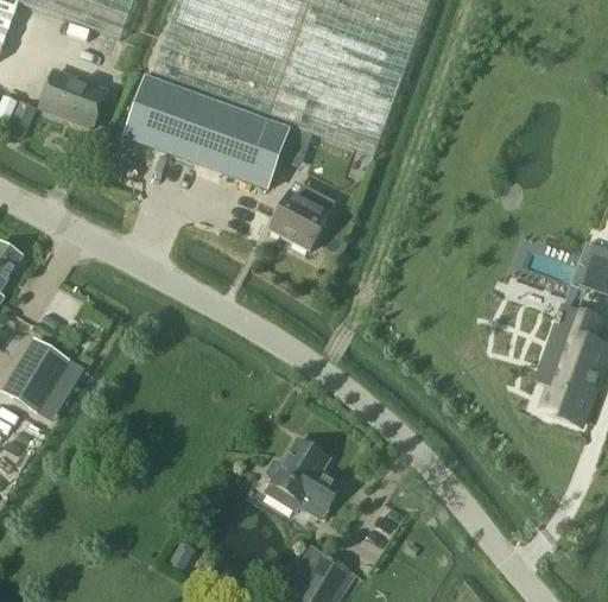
[(0,0),(0,50),(18,1),(119,38),(132,0),(0,0)]
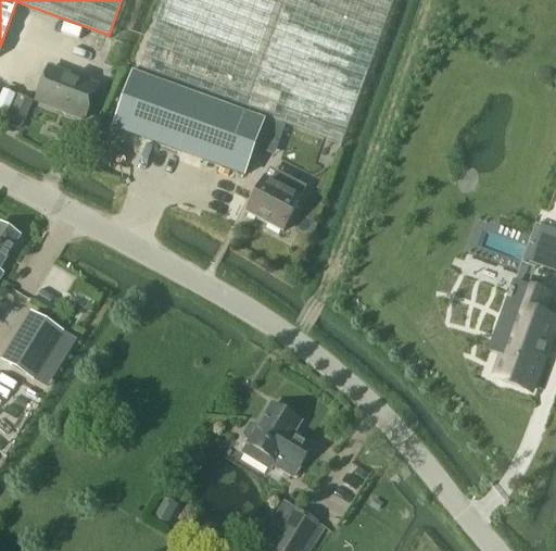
[(160,0),(137,67),(341,141),(391,0),(160,0)]
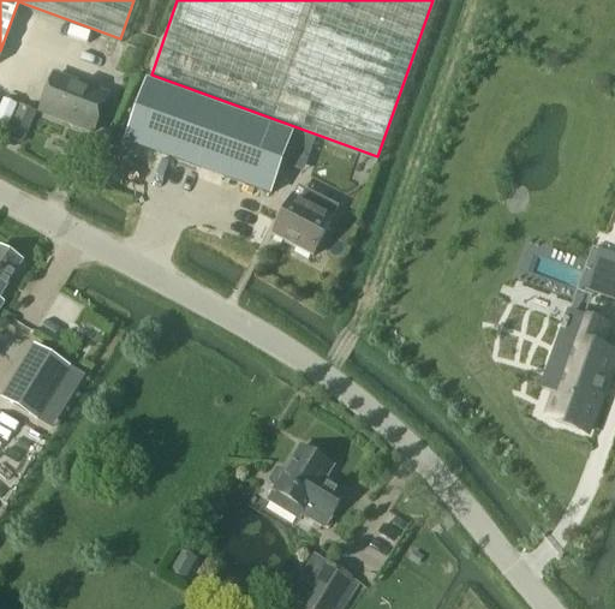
[(93,129),(107,91),(54,71),(40,108),(93,129)]
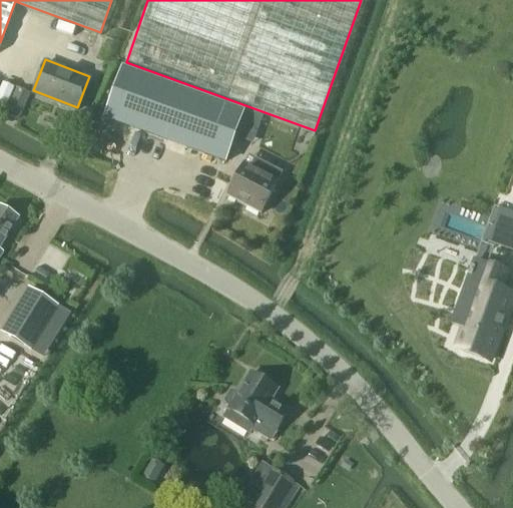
[(122,64),(104,114),(225,158),(243,108),(122,64)]
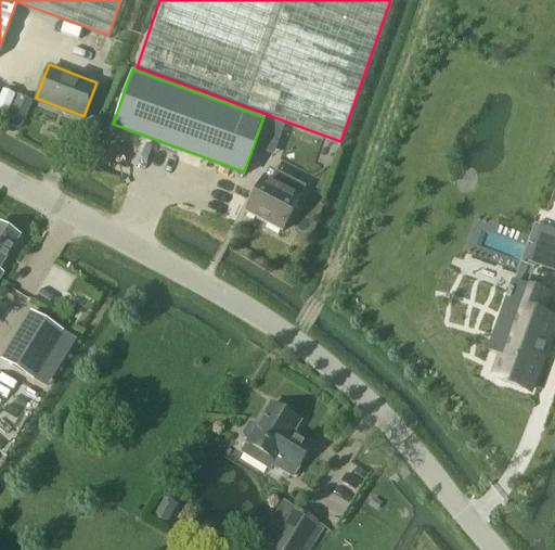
[(0,114),(4,116),(15,92),(2,87),(0,90),(0,114)]
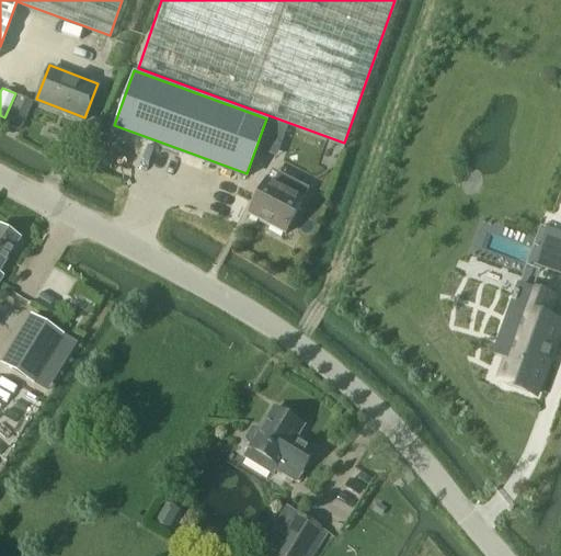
[(285,230),(308,185),(278,170),(273,180),(265,176),(247,211),(285,230)]
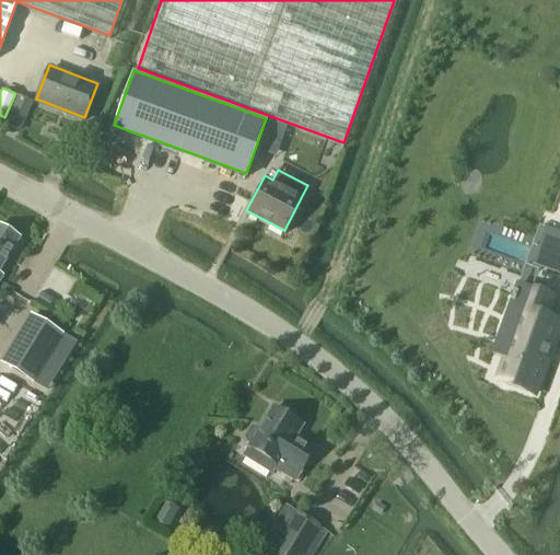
[(0,265),(19,235),(0,223),(0,265)]
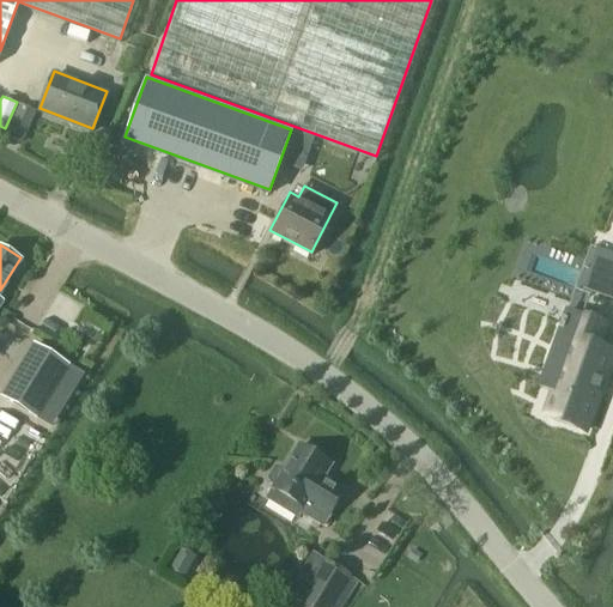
[(612,296),(612,250),(599,246),(584,286),(612,296)]
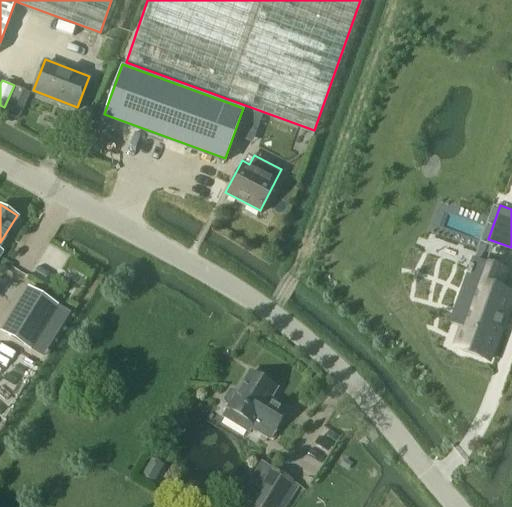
[(511,293),(494,287),(477,281),(471,298),(471,297),(460,327),(461,327),(455,344),(461,347),(488,357),(511,293)]
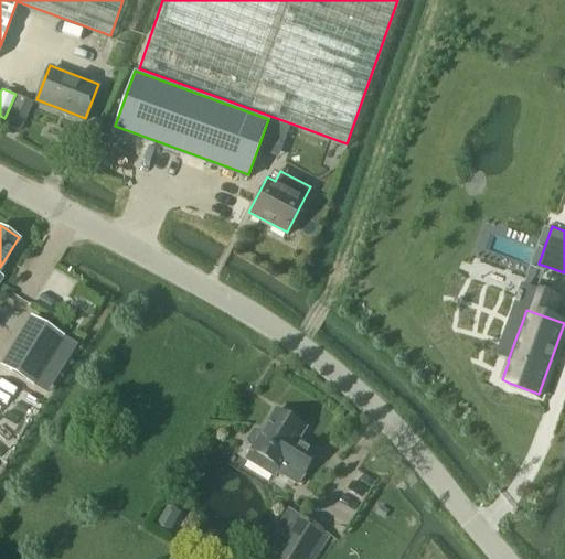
[(31,314),(1,362),(33,382),(62,334),(31,314)]
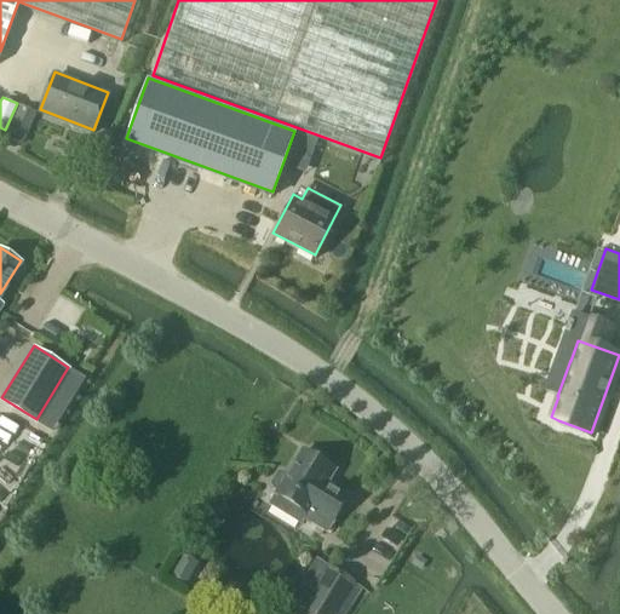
[(348,494),(332,483),(329,487),(325,485),(334,466),(320,458),(321,453),(313,448),(308,451),(303,448),(288,472),(283,470),(279,470),(271,482),(273,486),(277,488),(270,501),(300,521),(304,515),(327,529),(348,494)]
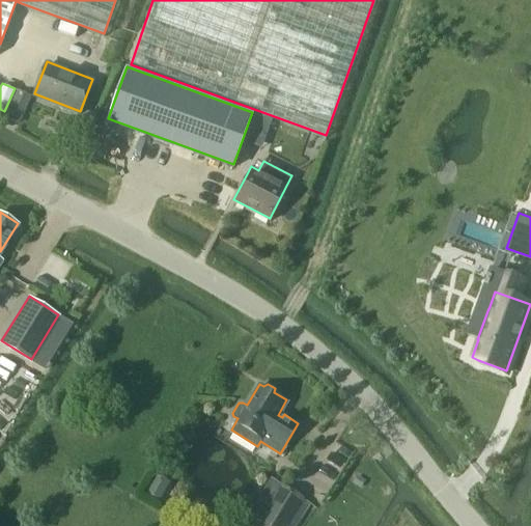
[(150,475),(143,488),(157,495),(160,489),(157,479),(150,475)]
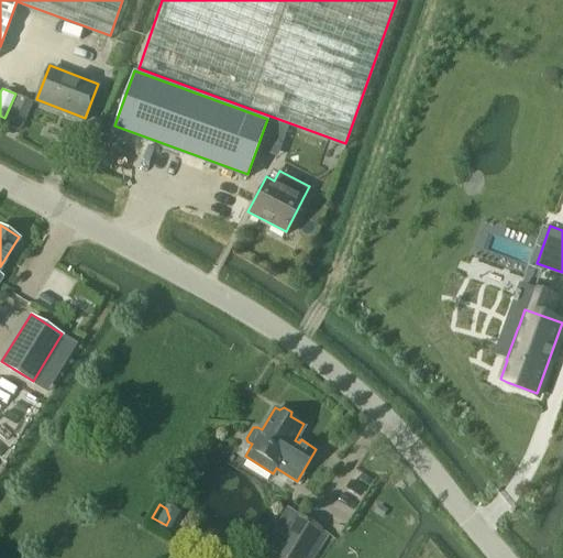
[(277,557),(301,557),(321,526),(299,513),(274,555),(277,557)]
